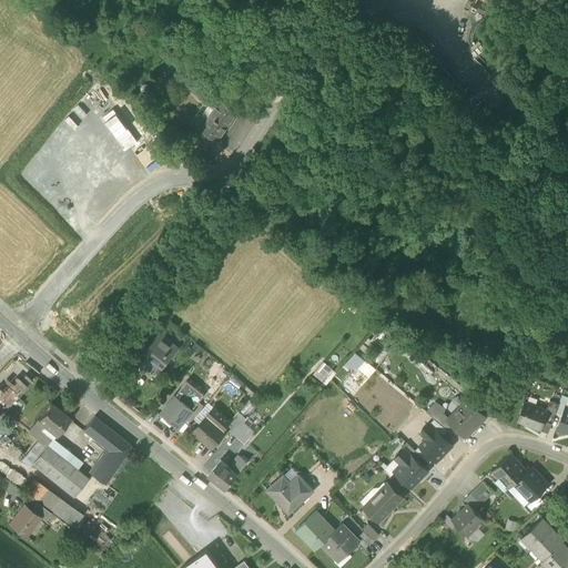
[(475,0),(470,11),(472,26),(475,28),(485,19),(493,0),(475,0)]
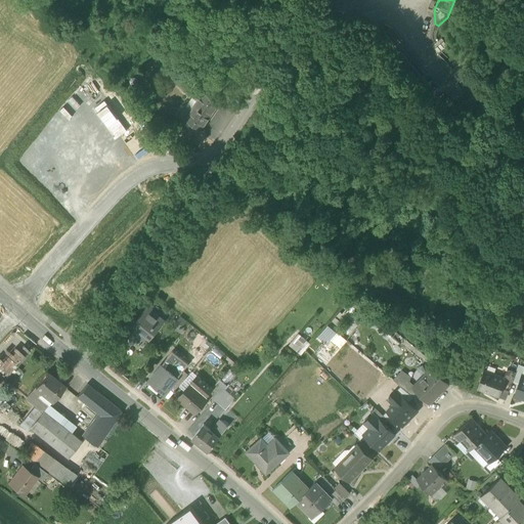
[(467,69),(456,76),(469,90),(473,86),(478,83),(467,69)]
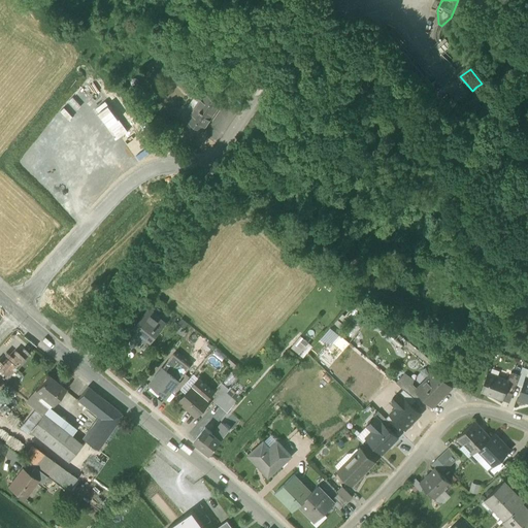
[(190,95),(194,97),(200,89),(196,86),(190,95)]
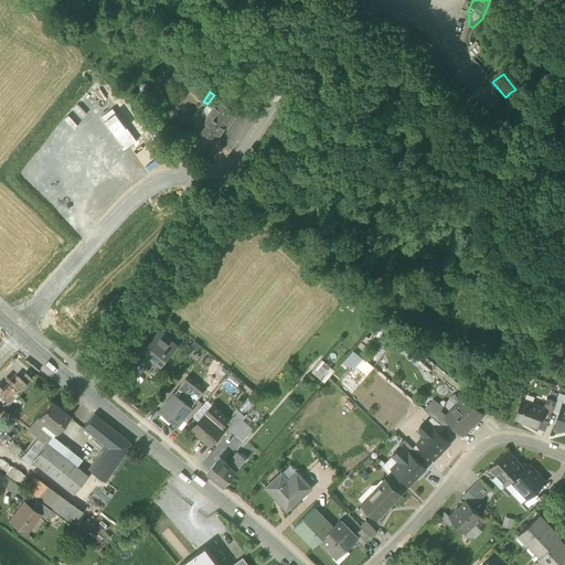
[(237,110),(214,95),(208,104),(213,108),(205,118),(201,115),(194,125),(216,139),(237,110)]
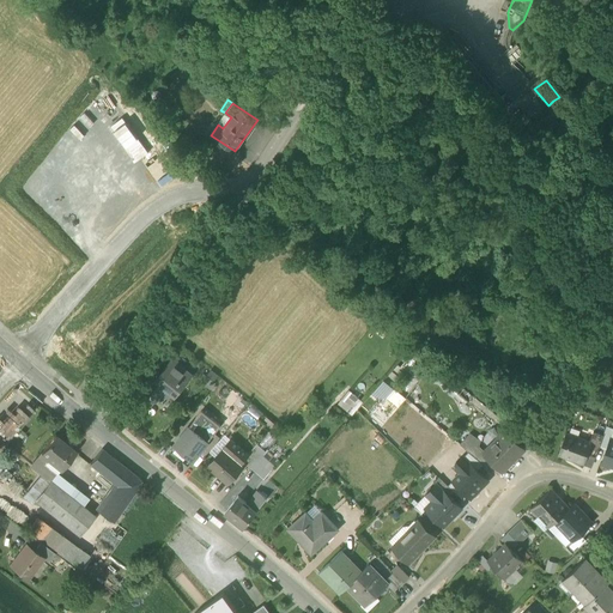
[(514,103),(504,110),(519,128),(528,120),(514,103)]
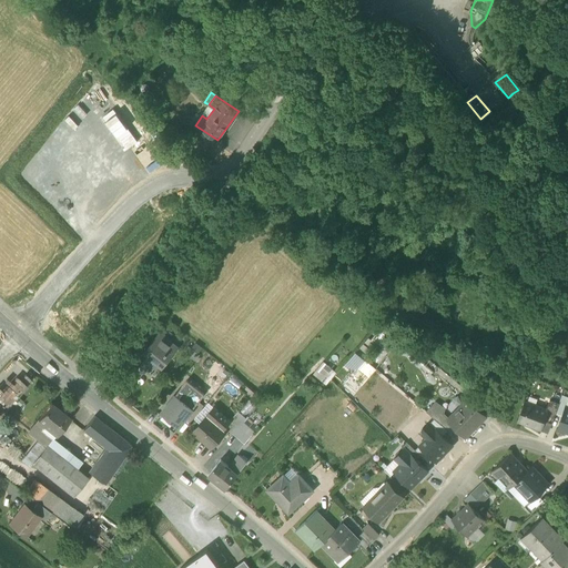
[(148,369),(155,376),(162,368),(165,364),(178,348),(159,333),(144,351),(155,359),(153,362),(148,369)]
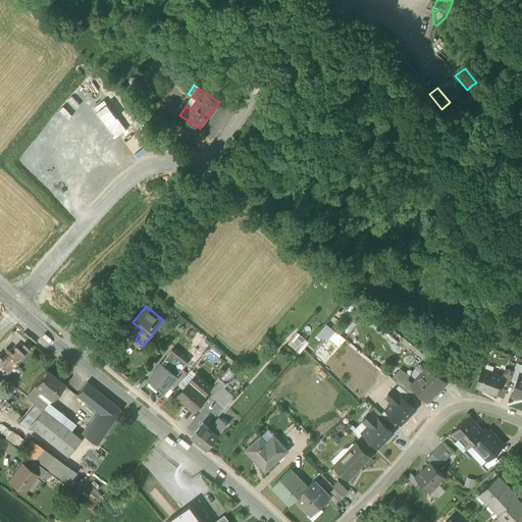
[(373,323),(400,345),(404,338),(378,317),(373,323)]
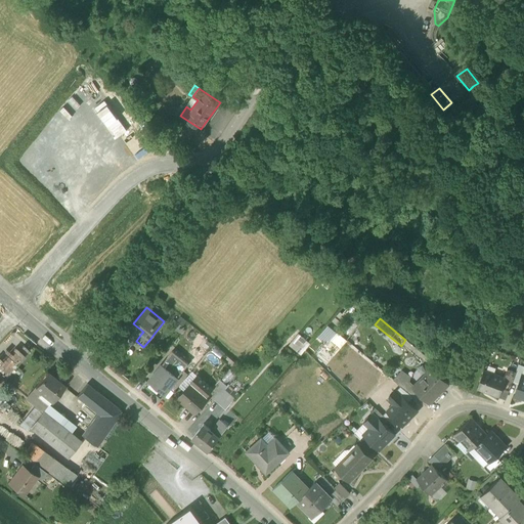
[(169,325),(179,334),(183,328),(174,319),(169,325)]
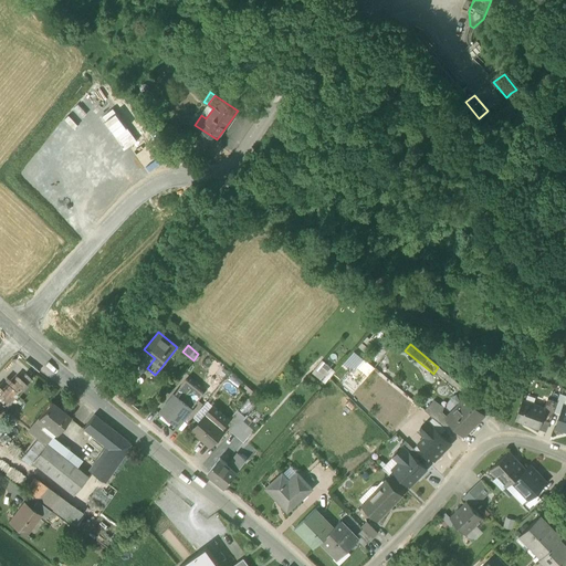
[(153,360),(155,358),(144,349),(143,352),(147,355),(153,360)]
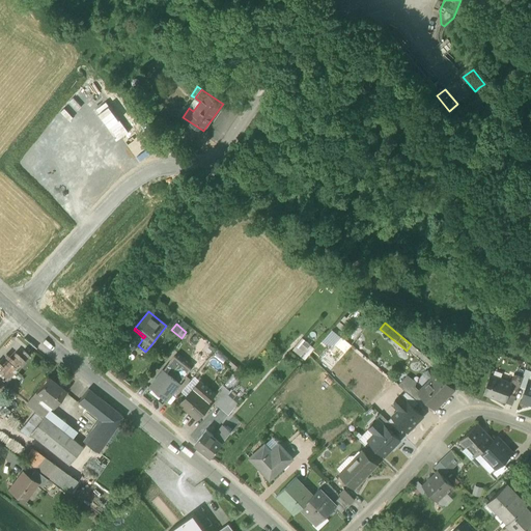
[(143,338),(138,333),(129,344),(135,350),(138,345),(143,338)]
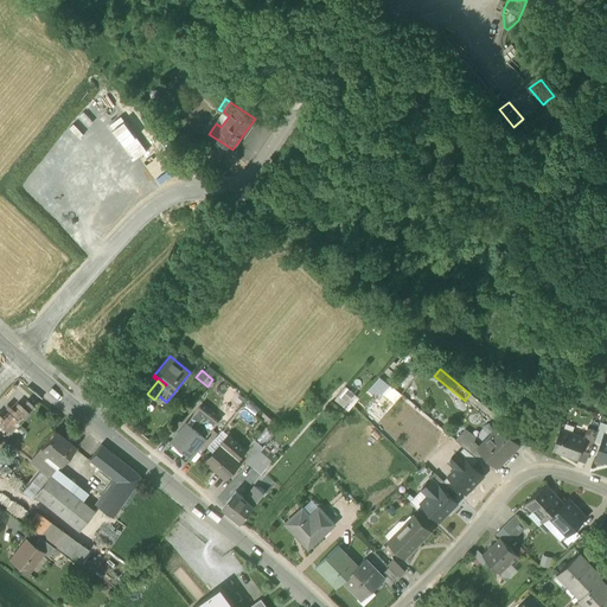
[(343,401),(350,408),(359,396),(352,390),(343,401)]
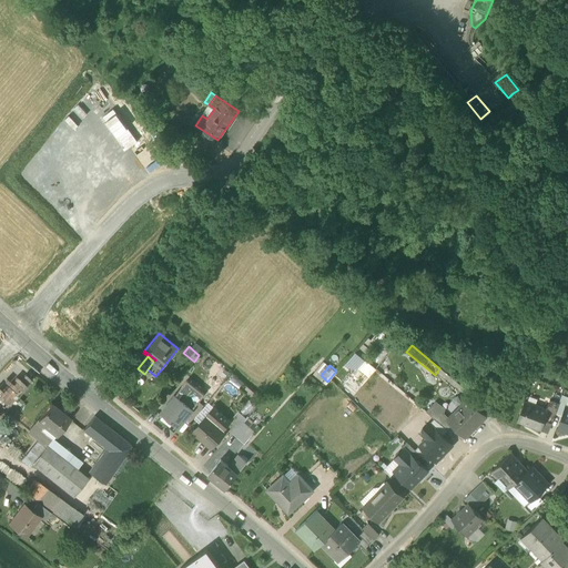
[(129,373),(123,368),(118,377),(123,381),(129,373)]
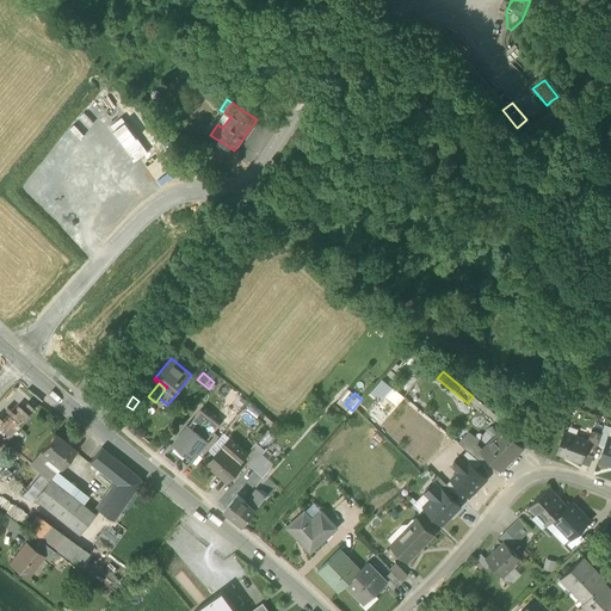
[(16,399),(0,415),(18,431),(38,408),(29,400),(23,406),(16,399)]
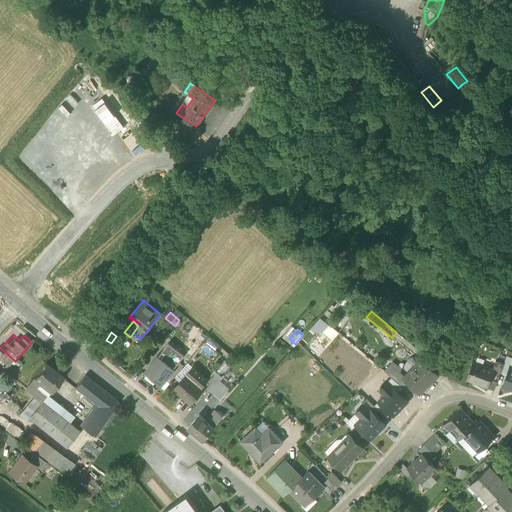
[(184,356),(168,343),(158,356),(173,369),(179,362),(184,356)]
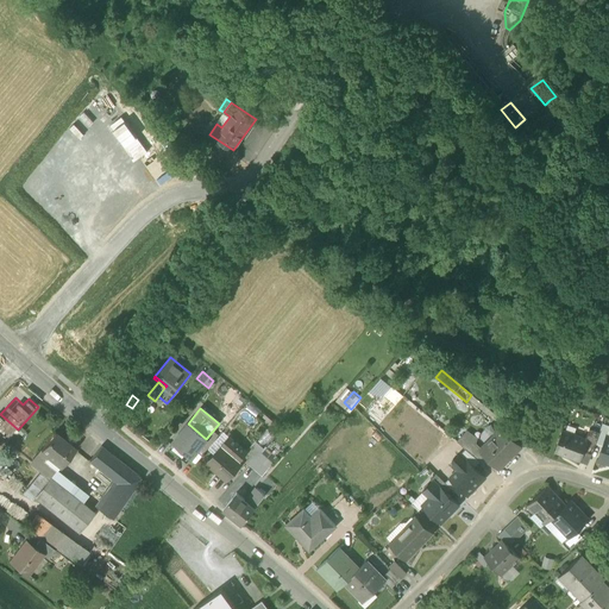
[(206,439),(188,424),(173,443),(192,457),(200,447),(206,439)]
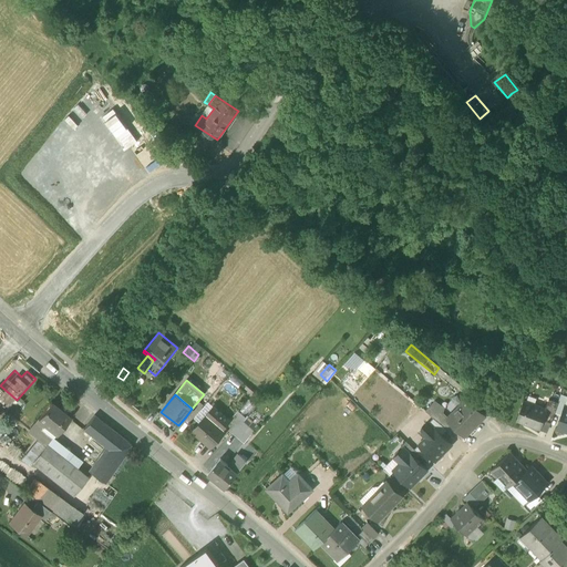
[(566,395),(560,394),(558,402),(548,399),(545,409),(546,409),(544,416),(552,419),(555,412),(562,414),(564,406),(565,406),(566,400),(566,395)]
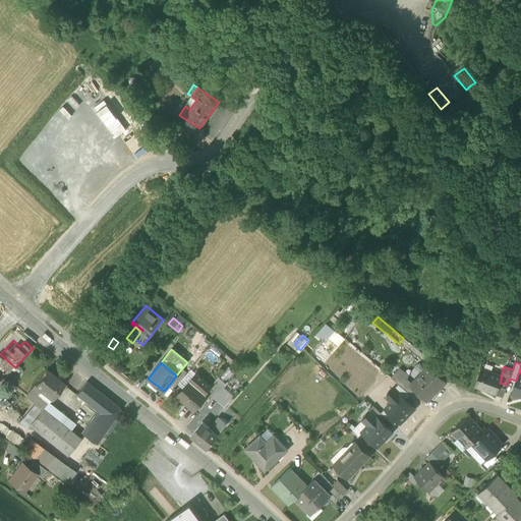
[(418,391),(427,400),(445,383),(435,372),(433,373),(427,367),(410,385),(417,392),(418,391)]
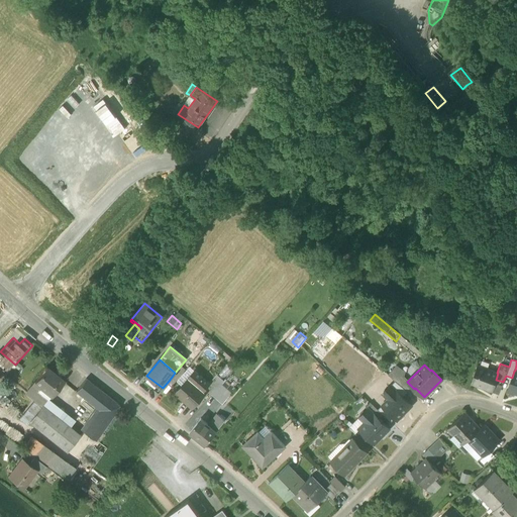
[(175,373),(170,380),(174,384),(185,370),(181,366),(175,373)]
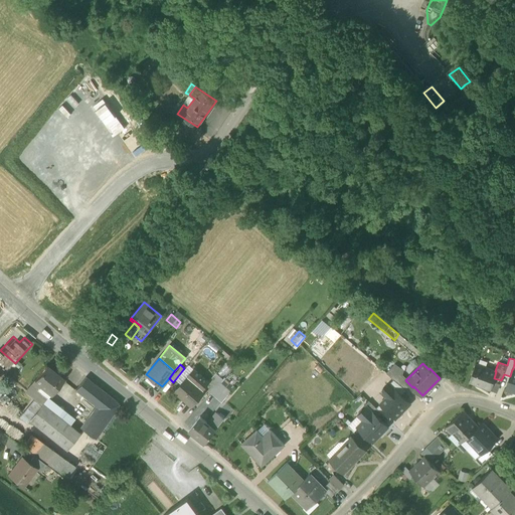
[(189,375),(194,369),(189,364),(176,379),(181,384),(189,375)]
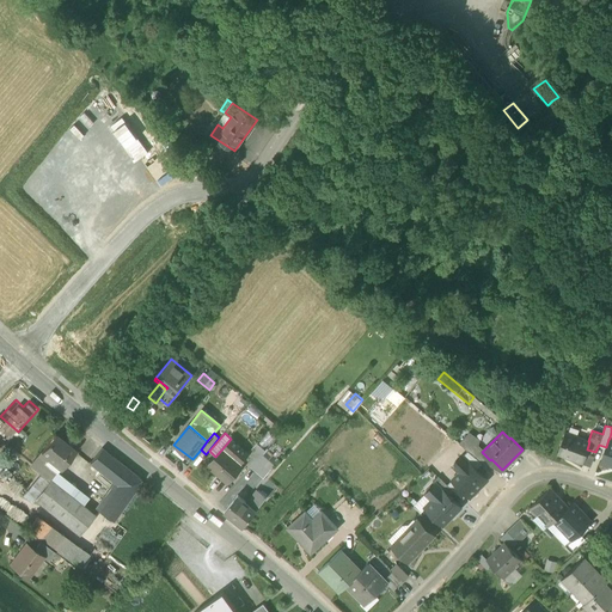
[(571,458),(582,463),(587,450),(589,441),(588,441),(565,433),(558,453),(571,458)]
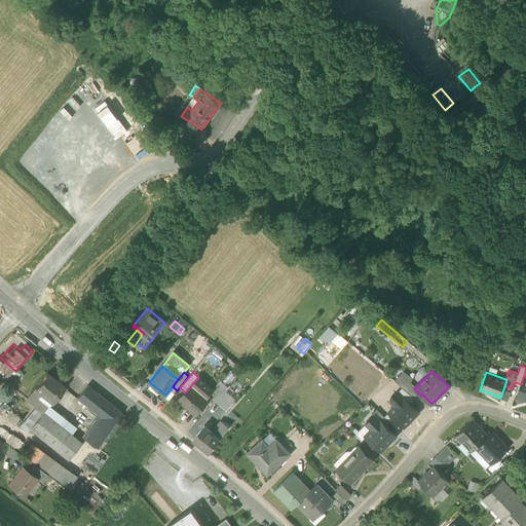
[(50,404),(50,405),(64,387),(57,381),(47,373),(35,388),(41,393),(40,396),(50,404)]
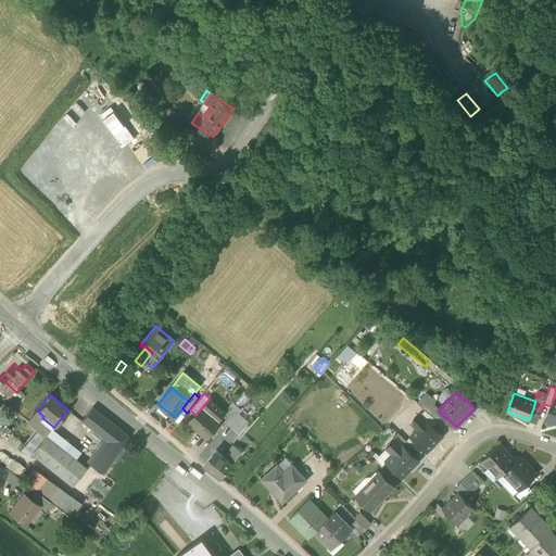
[(441,424),(445,418),(438,411),(424,395),(417,403),(421,407),(434,418),(441,424)]
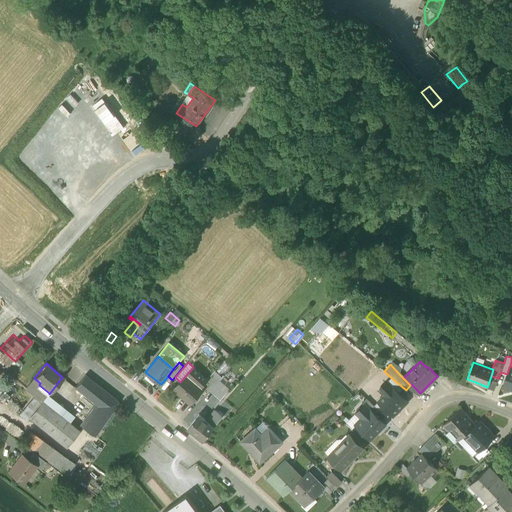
[(193,367),(188,373),(180,382),(174,389),(190,404),(204,388),(202,385),(207,379),(193,367)]
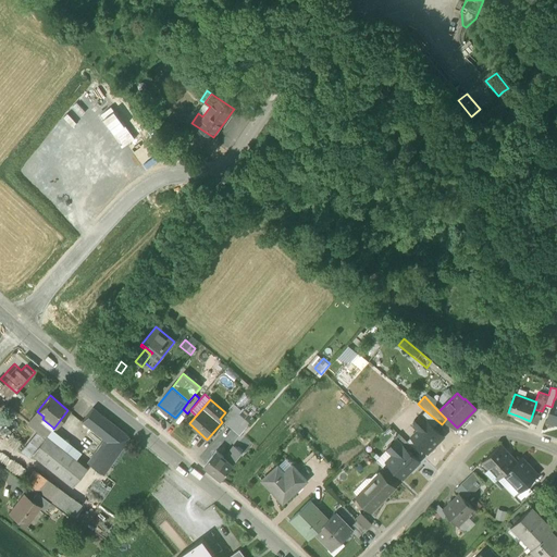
[(556,399),(555,399),(554,399),(552,407),(546,420),(556,423),(556,422),(556,399)]
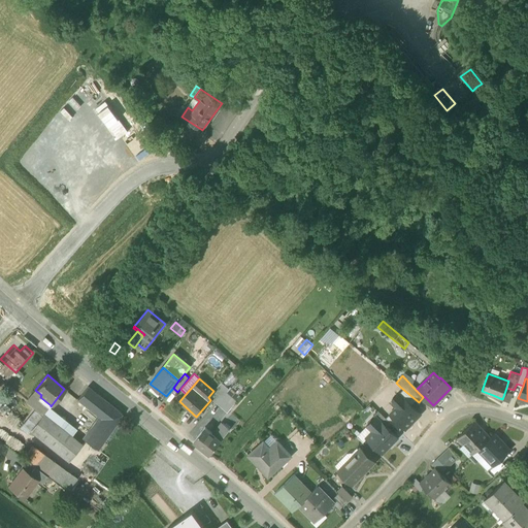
[(235,402),(225,393),(229,389),(221,382),(213,391),(208,397),(210,400),(216,404),(226,413),(235,402)]
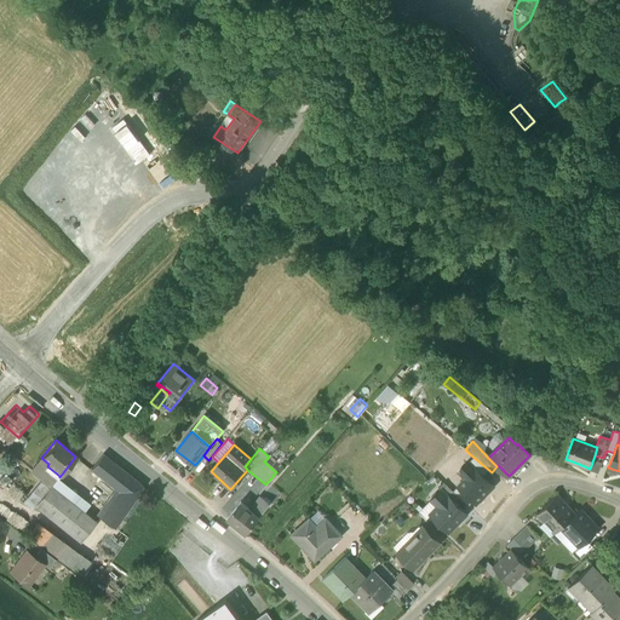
[(114,488),(119,492),(130,475),(103,454),(91,469),(114,488)]
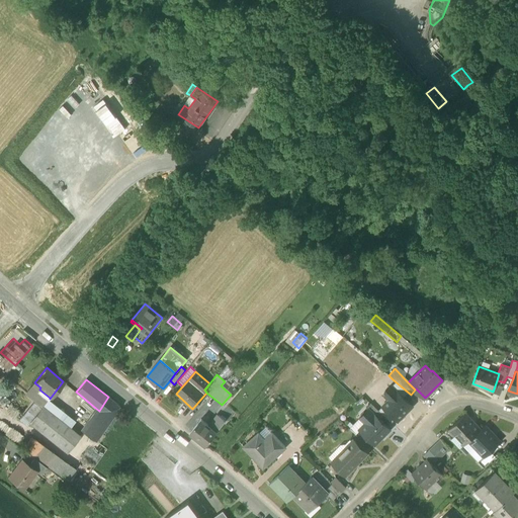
[(389,383),(391,386),(392,386),(401,395),(405,390),(393,379),(389,383)]
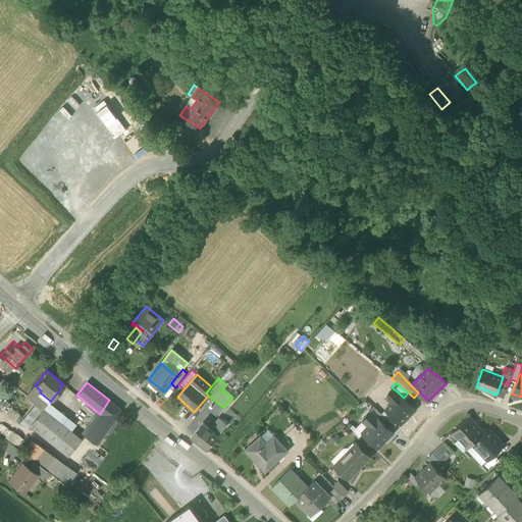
[(508,385),(501,383),(497,395),(504,398),(508,385)]
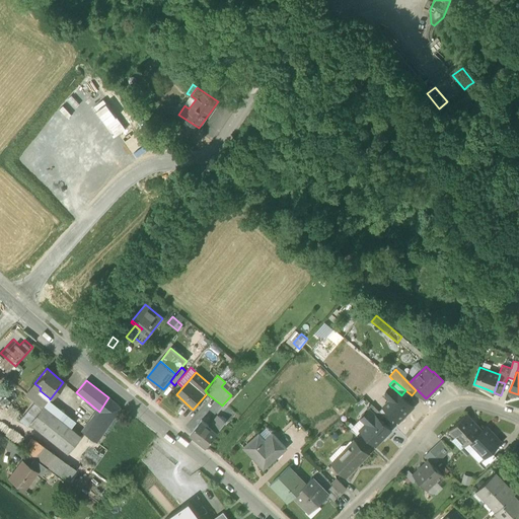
[(41,388),(34,383),(25,395),(33,402),(42,409),(46,403),(49,400),(50,398),(40,390),(41,388)]
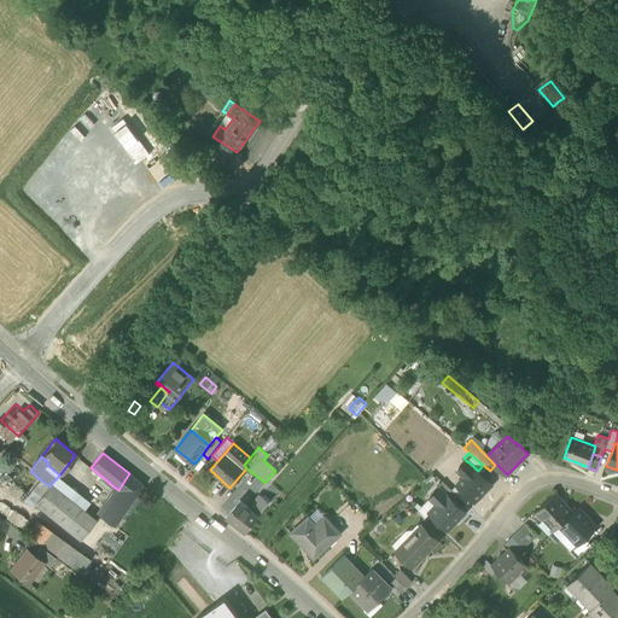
[(456,484),(474,501),(491,484),(478,471),(467,461),(466,461),(458,471),(464,477),(456,484)]
